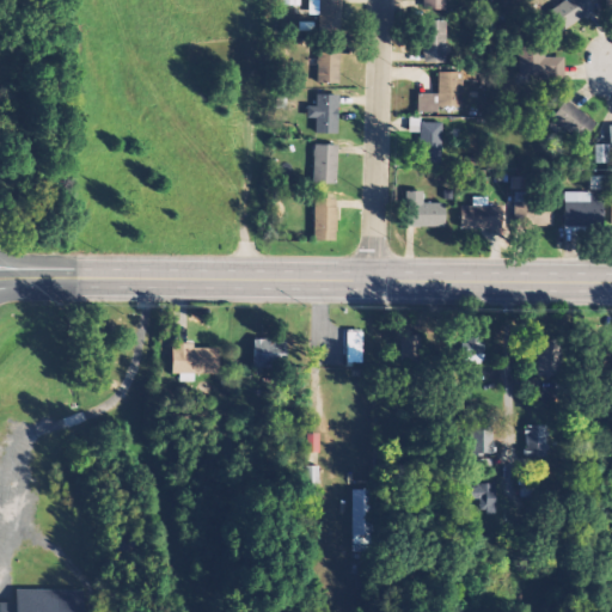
[(341,0),(319,0),(319,29),(341,29),(341,0)]
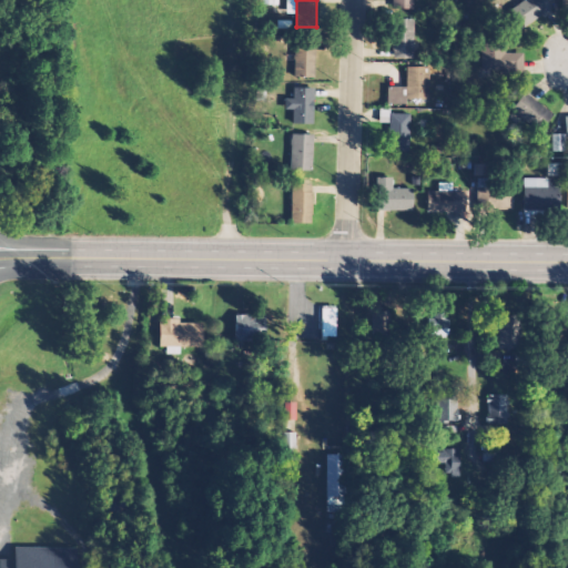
[(412,10),(412,0),(393,0),(393,9),(412,10)]
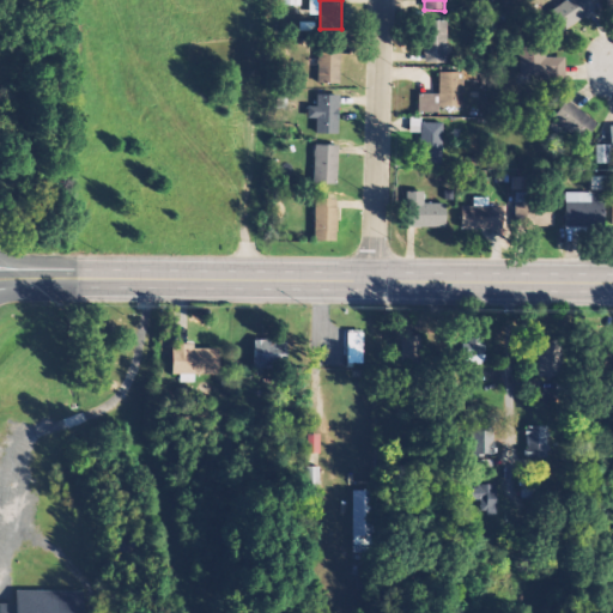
[(589,0),(594,6),(564,26),(551,7),(560,0),(589,0)]
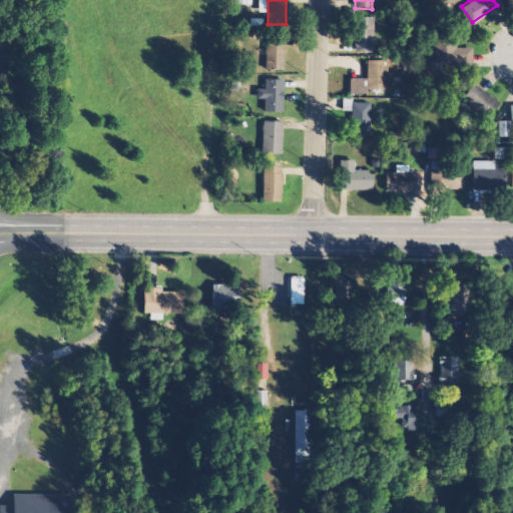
[(367,45),(352,45),(353,16),(367,16),(367,45)]
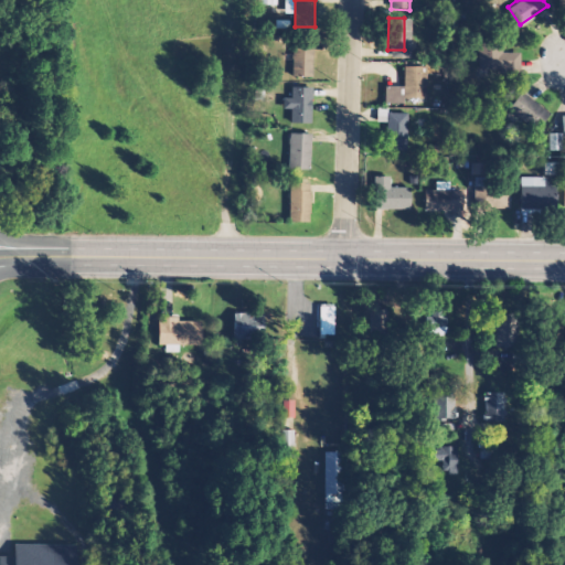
[(294,38),(292,74),(313,75),(313,38),(294,38)]
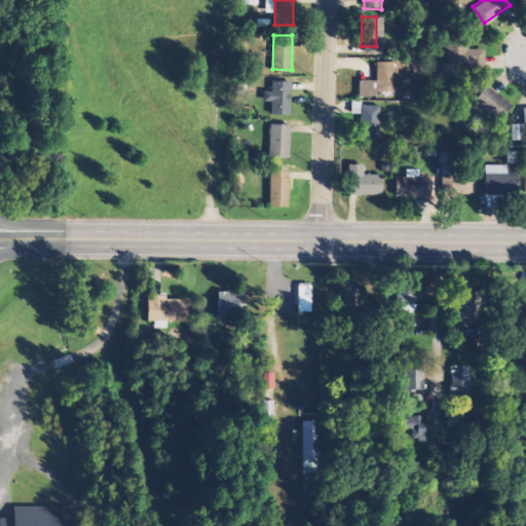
[(484,47),(468,47),(468,38),(445,38),(445,66),(484,66),(484,47)]
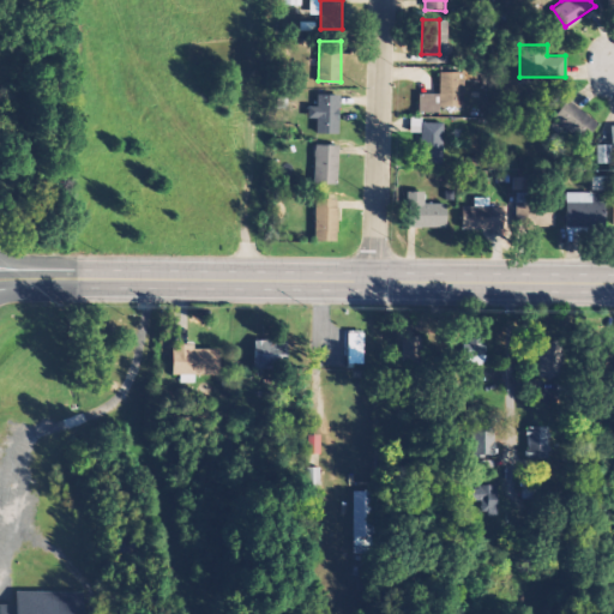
[(441,113),(464,113),(464,65),(440,65),(441,113)]
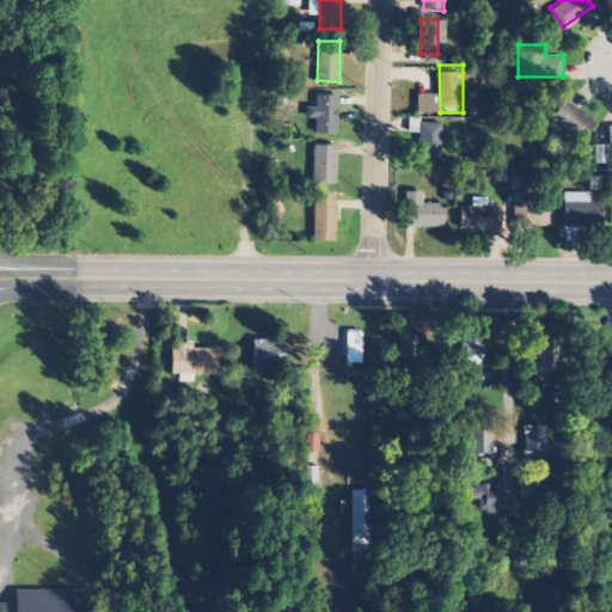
[(560,91),(546,110),(585,139),(598,120),(560,91)]
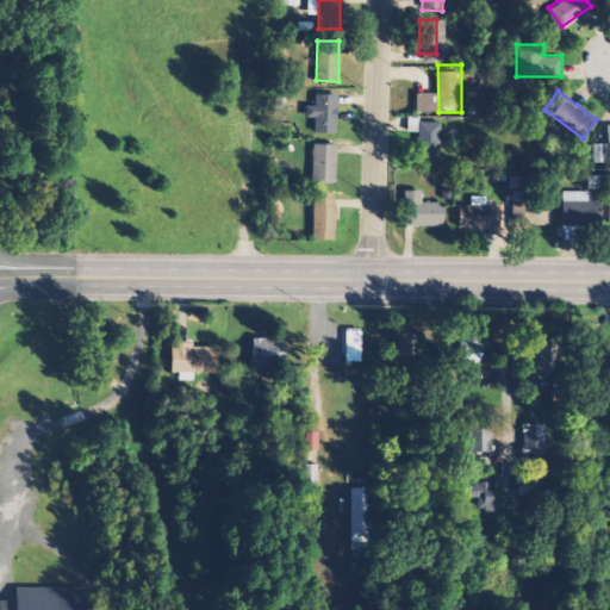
[(338,93),(316,92),(315,130),(337,131),(338,93)]
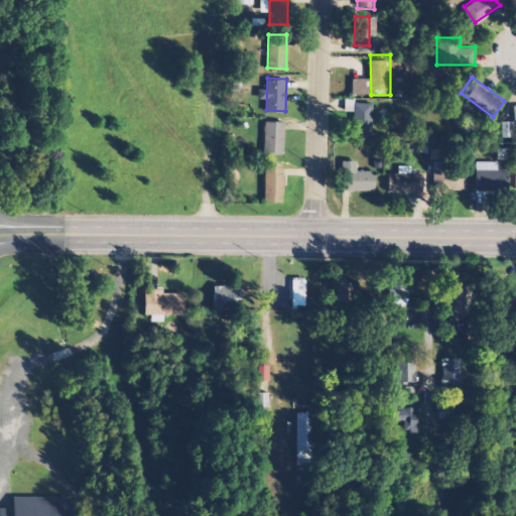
[(354,102),(354,136),(370,136),(371,102),(354,102)]
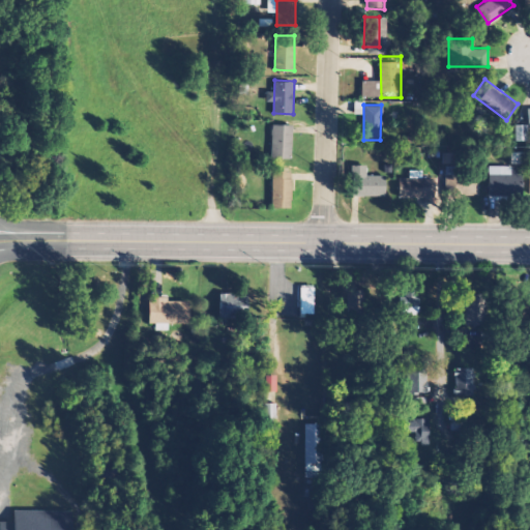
[(292,123),(272,122),(271,156),(291,157),(292,123)]
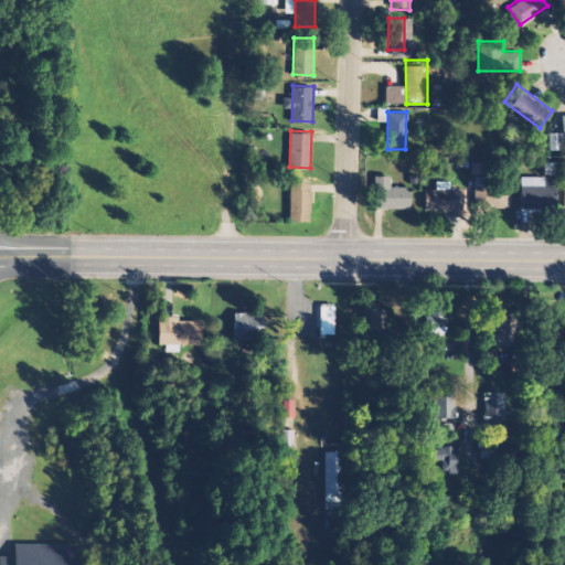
[(563,151),(562,135),(548,135),(548,151),(563,151)]
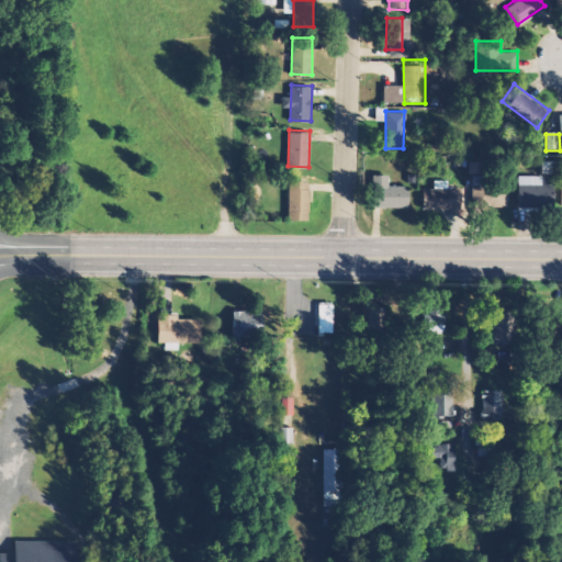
[(554,175),(554,163),(541,163),(540,175),(554,175)]
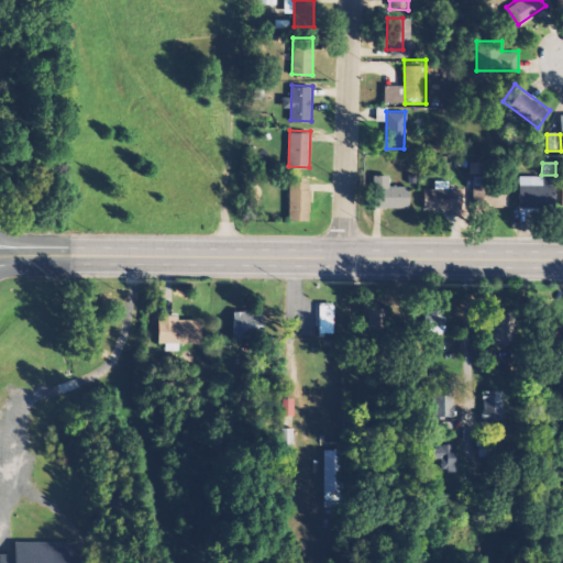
[(372,207),(409,207),(409,186),(389,186),(389,174),(372,174),(372,207)]
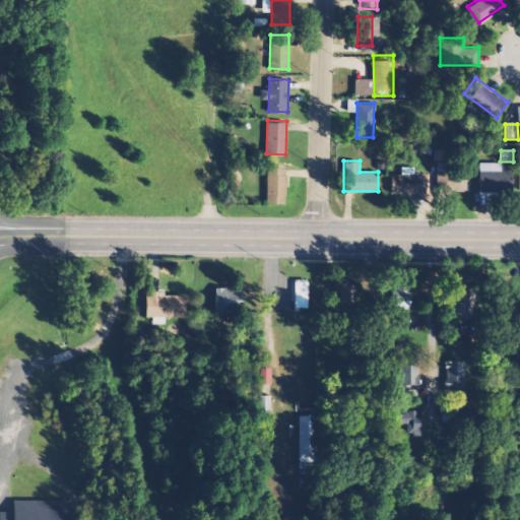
[(267,166),(285,167),(285,202),(267,202),(267,166)]
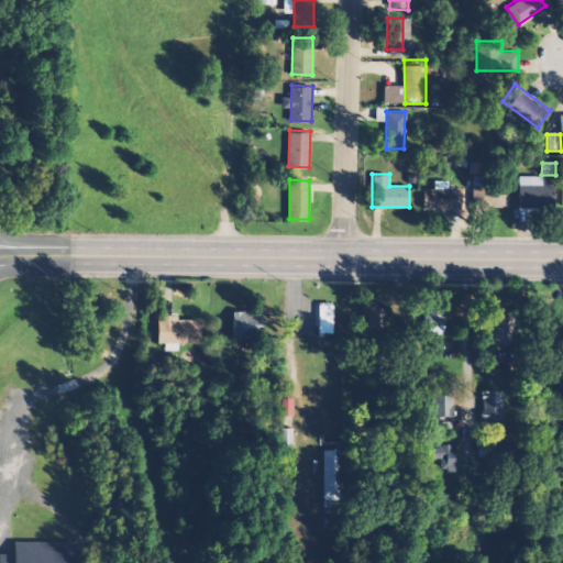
[(556,183),(520,181),(519,206),(555,206),(556,183)]
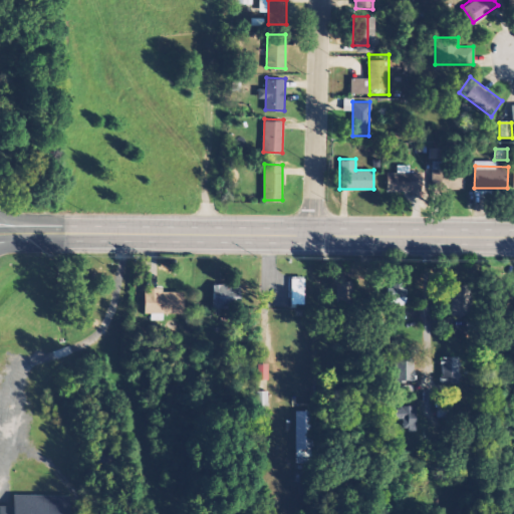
[(433,168),(432,187),(463,189),(464,169),(433,168)]
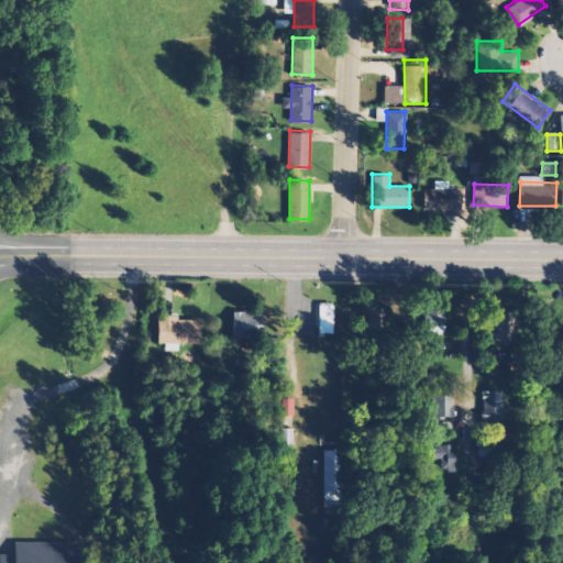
[(424,207),(426,187),(462,188),(462,208),(424,207)]
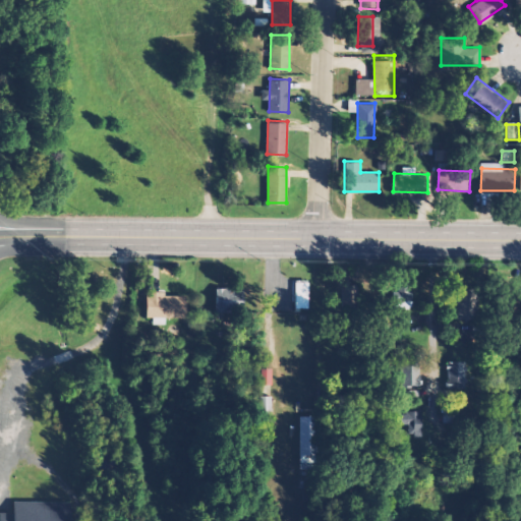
[(307,309),(307,284),(294,284),(294,309),(307,309)]
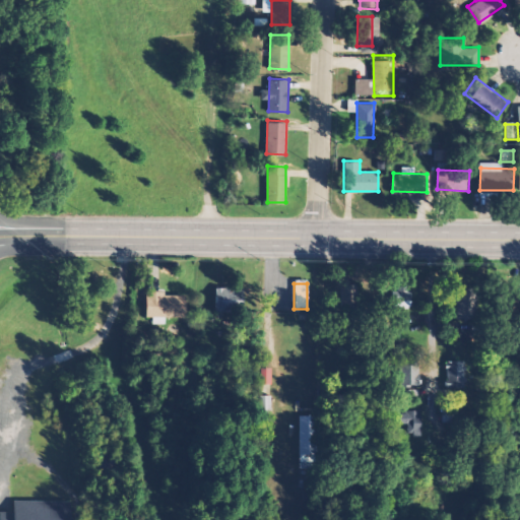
[(409,284),(396,284),(396,293),(391,293),(390,307),(408,308),(409,284)]
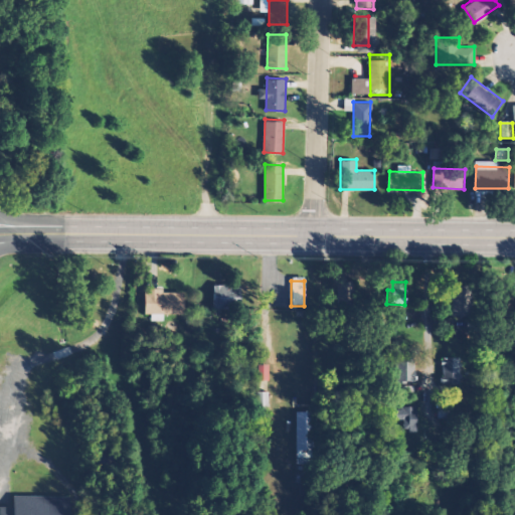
[(353,283),(337,283),(337,305),(353,304),(353,283)]
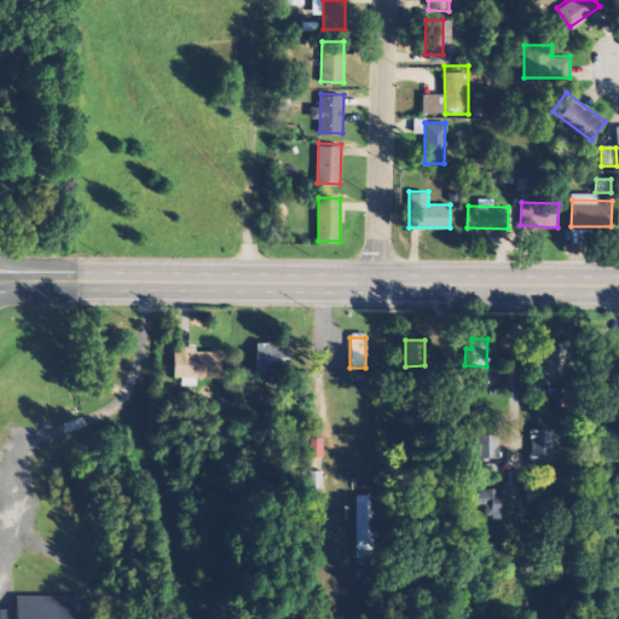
[(288,343),(254,345),(254,372),(289,372),(288,343)]
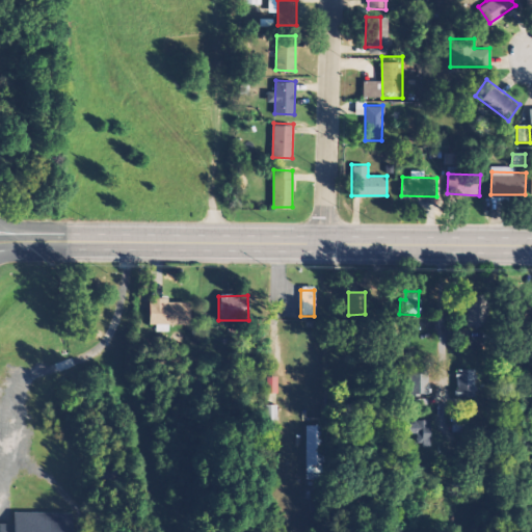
[(458,298),(459,311),(467,311),(467,327),(487,326),(486,297),(458,298)]
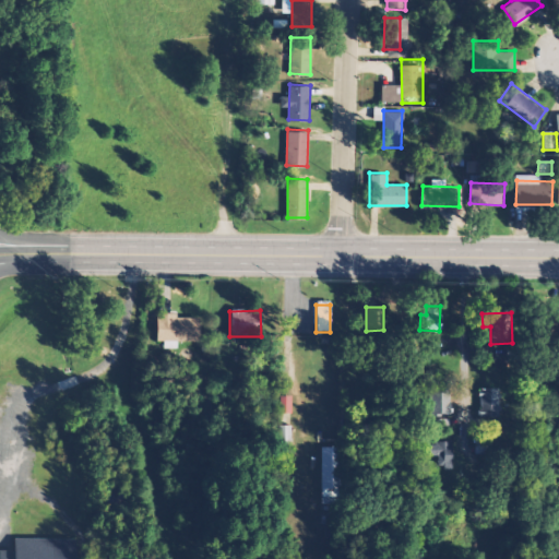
[(198,319),(175,318),(175,314),(155,313),(155,341),(197,342),(198,319)]
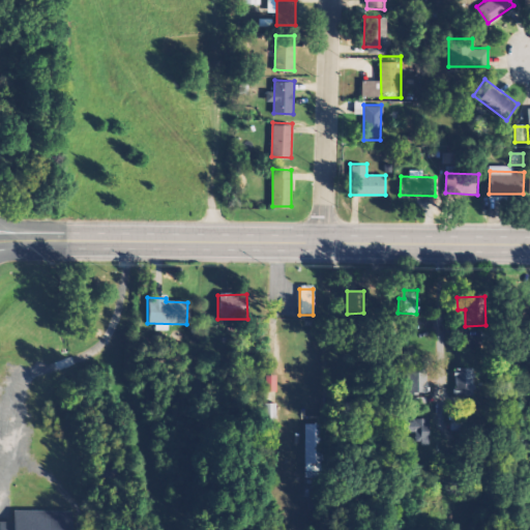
[(528,313),(528,301),(509,301),(509,313),(528,313)]
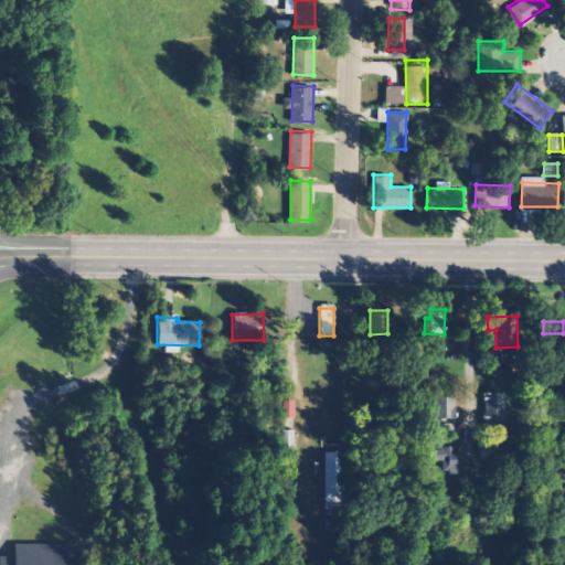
[(508,372),(508,362),(490,362),(489,371),(508,372)]
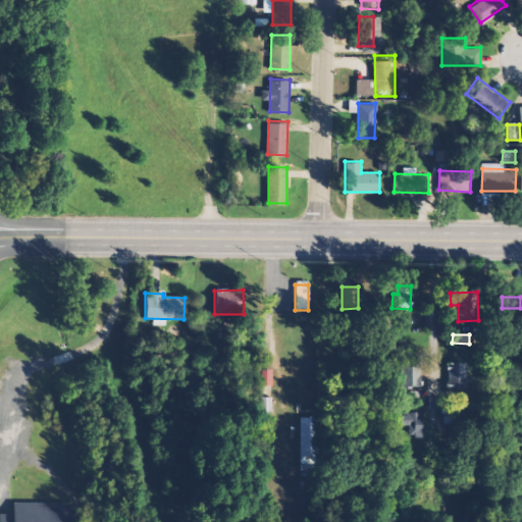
[(466,362),(447,362),(447,389),(466,389),(466,362)]
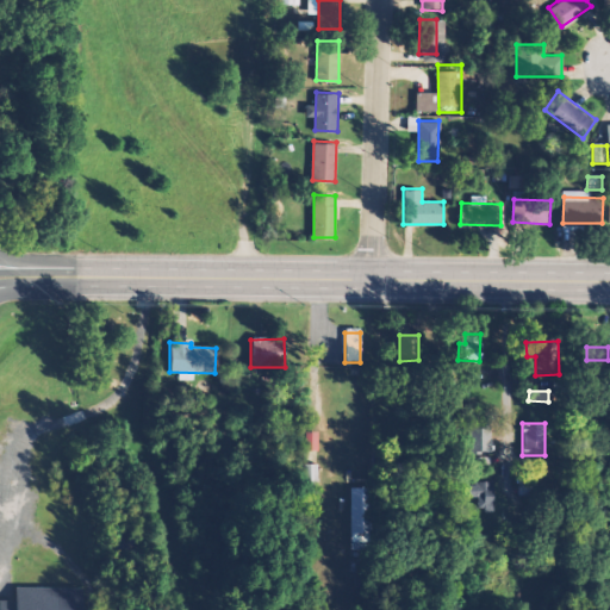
[(471,427),(470,464),(490,465),(490,427),(471,427)]
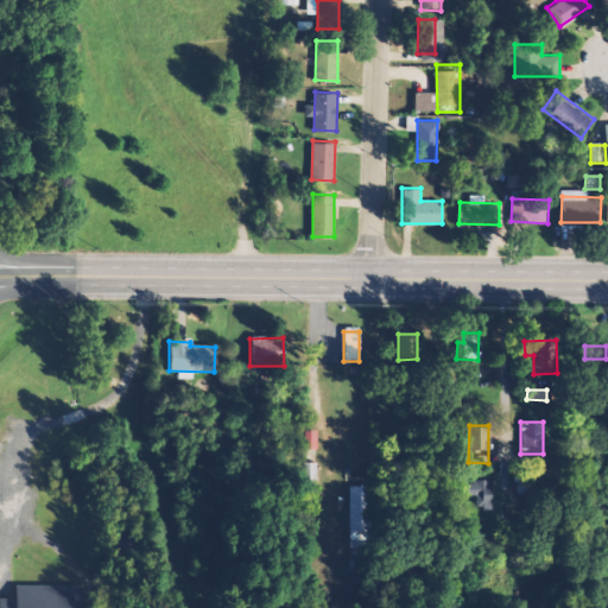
[(521,467),(521,485),(534,485),(534,466),(521,467)]
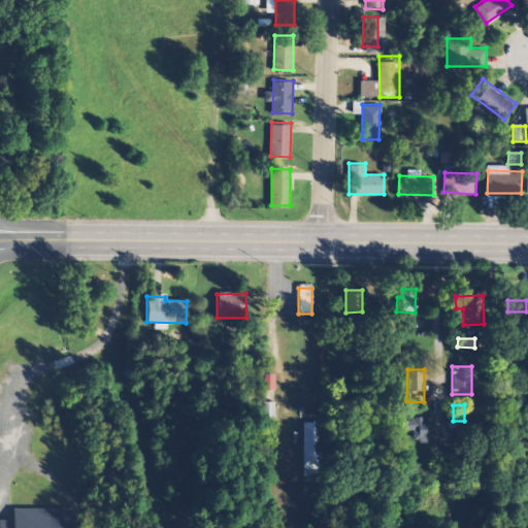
[(427,442),(426,418),(402,418),(403,431),(415,430),(415,443),(427,442)]
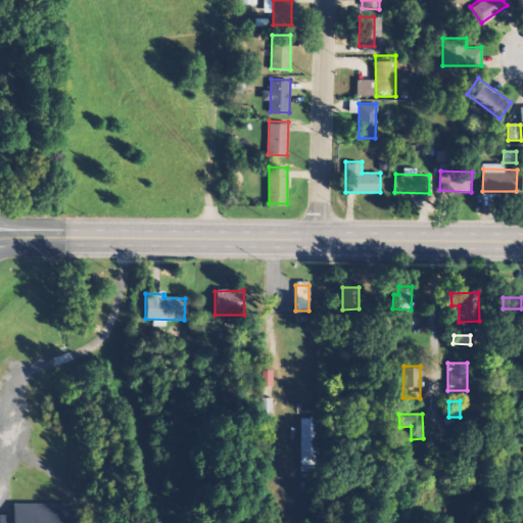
[(303,471),(320,471),(318,419),(302,419),(303,471)]
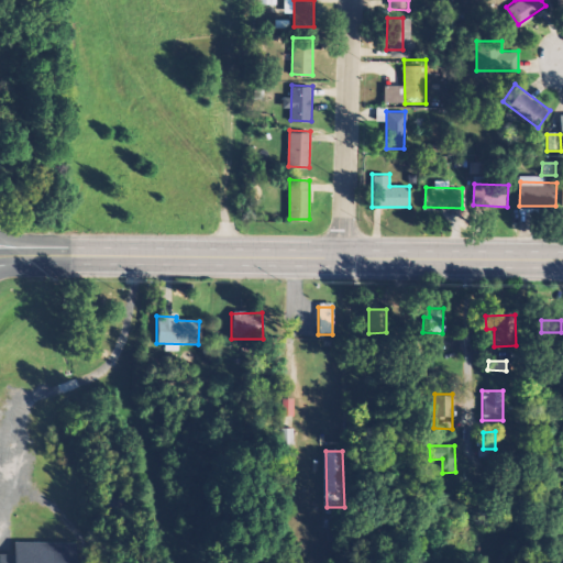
[(85,562),(86,543),(19,542),(19,555),(0,554),(0,562),(85,562)]
